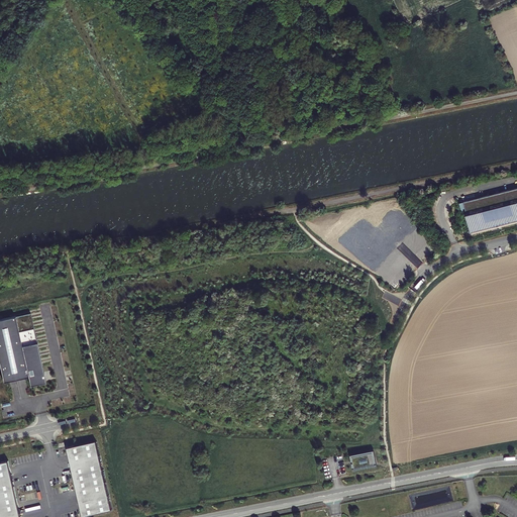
[(516,192),(466,205),(468,214),(469,219),(473,235),(494,230),(494,232),(495,234),(502,232),(501,229),(516,224),(516,192)]
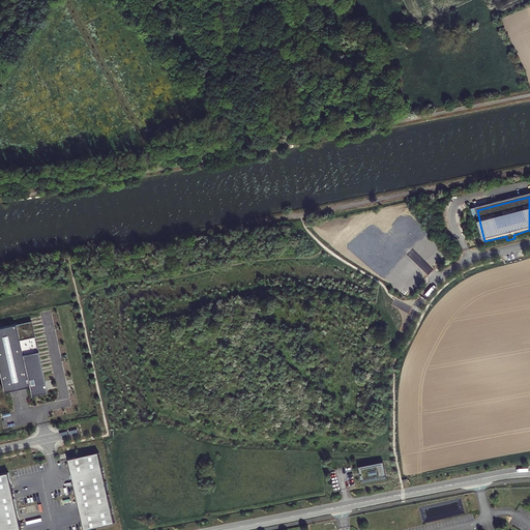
[(418,236),(424,231),(419,226),(413,230),(418,236)]
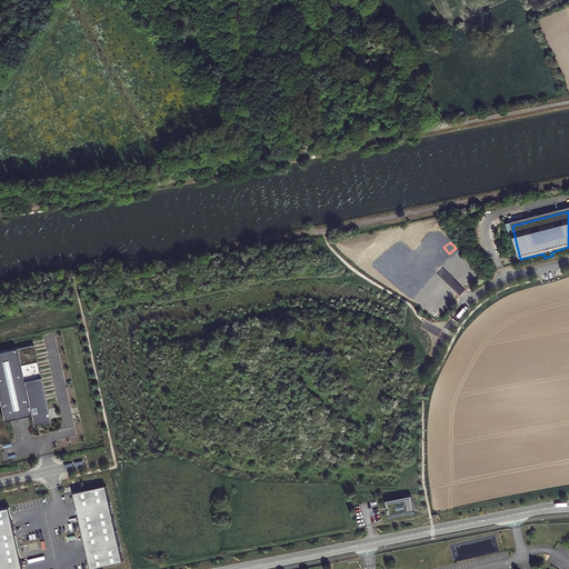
[(553,253),(568,249),(568,247),(551,252),(552,256),(555,256),(553,253)]
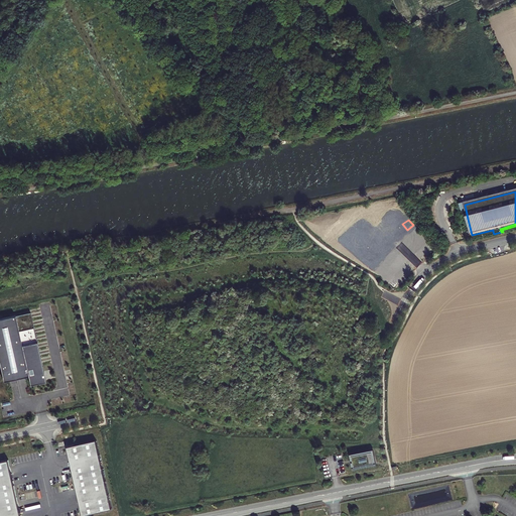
[(403,226),(396,230),(400,236),(407,232),(403,226)]
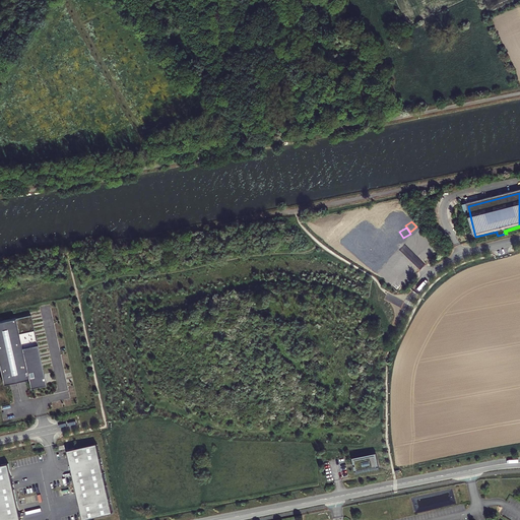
[(356,230),(353,236),(361,240),(364,233),(356,230)]
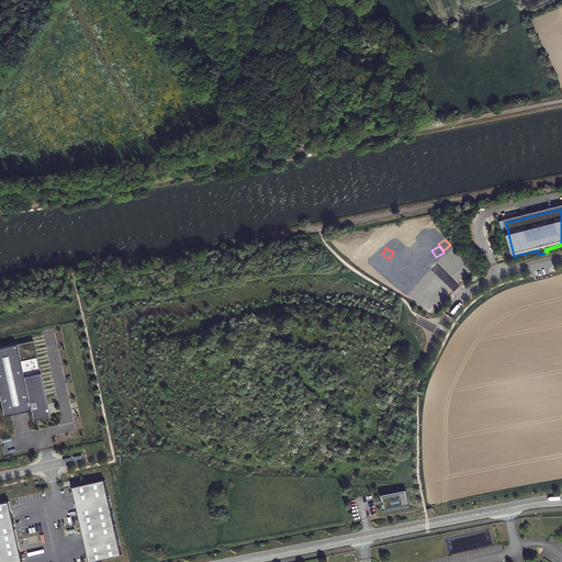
[(356,262),(363,258),(359,251),(352,256),(356,262)]
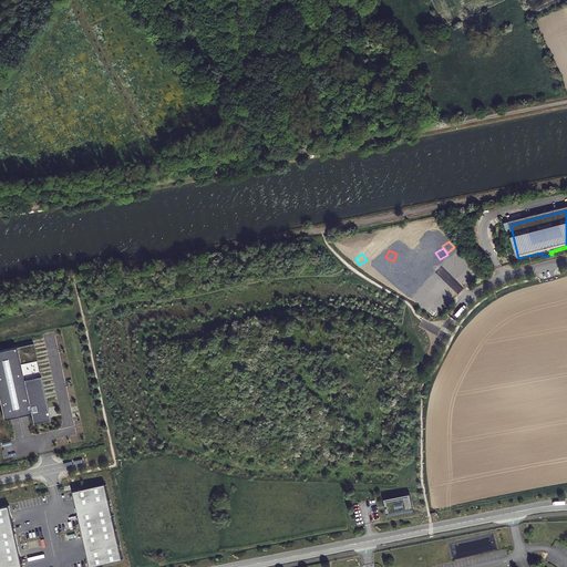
[(383,282),(387,276),(380,272),(377,279),(383,282)]
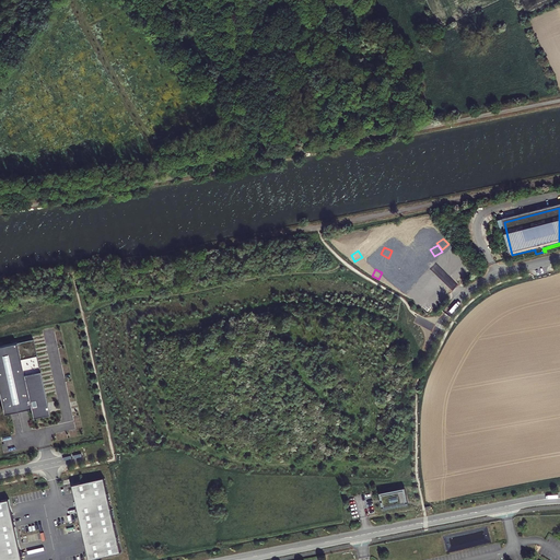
[(445,286),(448,279),(442,276),(439,282),(445,286)]
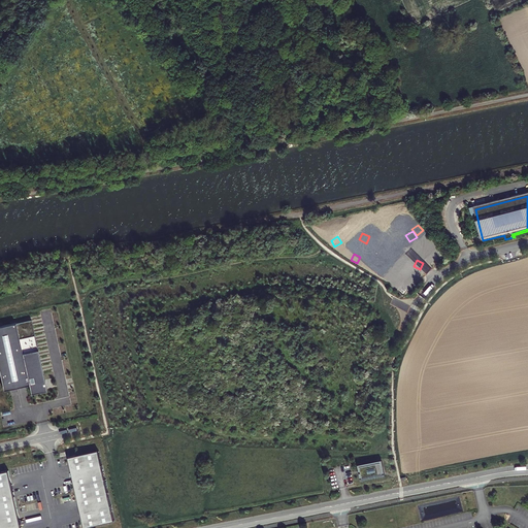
[(373,269),(380,273),(384,267),(376,263),(373,269)]
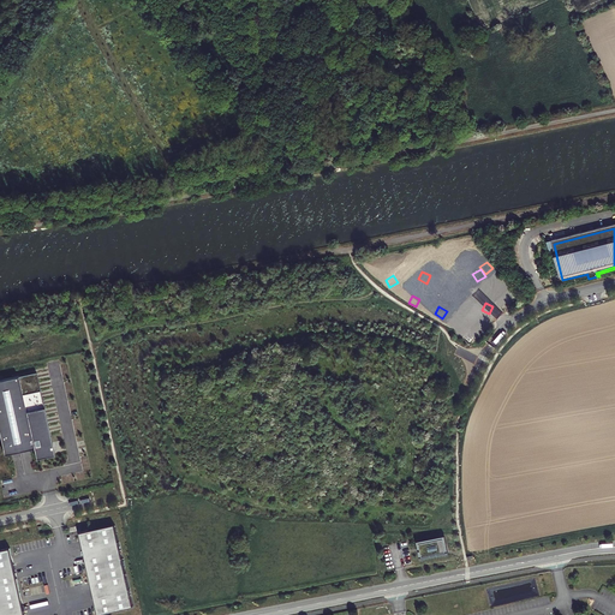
[(35,371),(0,380),(0,433),(5,454),(33,448),(36,459),(55,454),(35,371)]
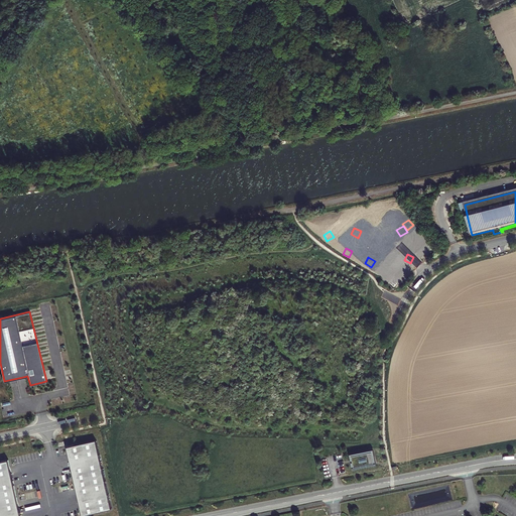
[(96,439),(68,446),(83,515),(112,509),(96,439)]
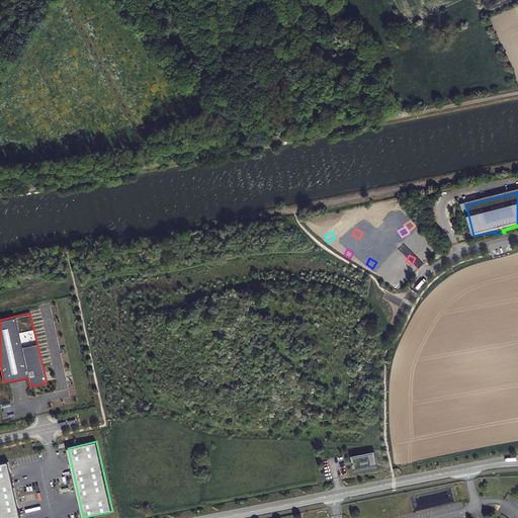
[(377,465),(374,451),(351,455),(354,470),(377,465)]
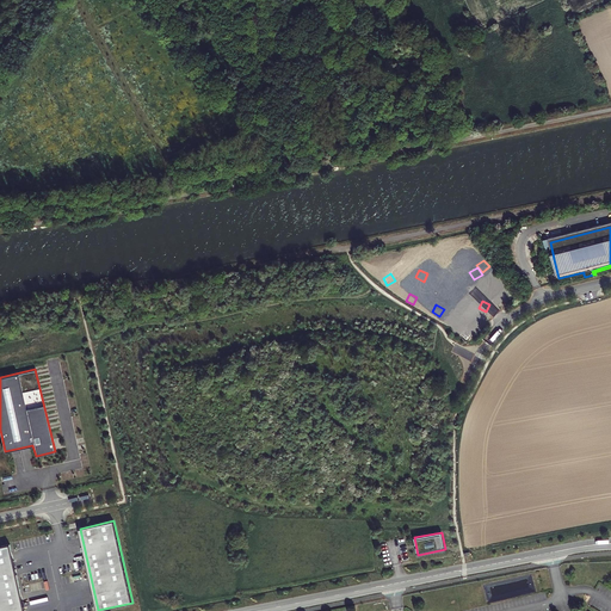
[(25,610),(10,544),(0,545),(0,610),(25,610)]
